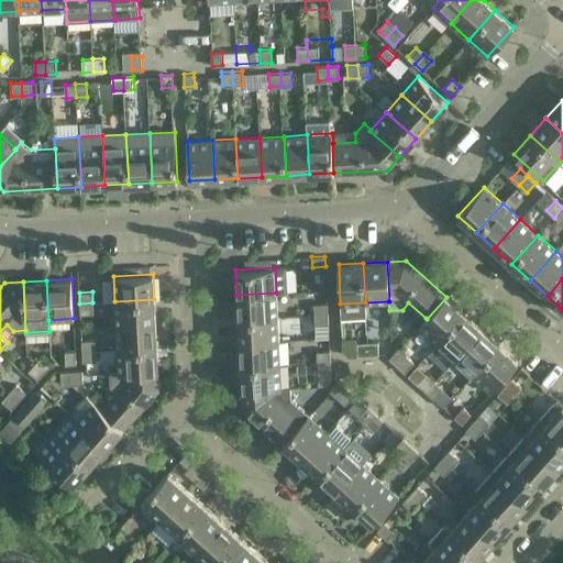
[(276,293),(236,295),(238,319),(277,317),(276,293)]
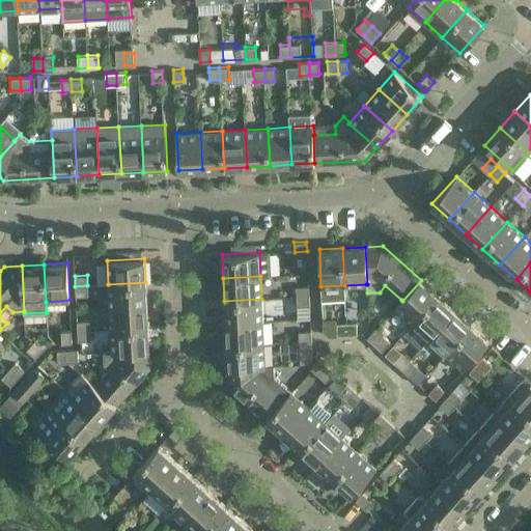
[(402,301),(401,300),(395,307),(413,323),(438,296),(421,280),(402,301)]
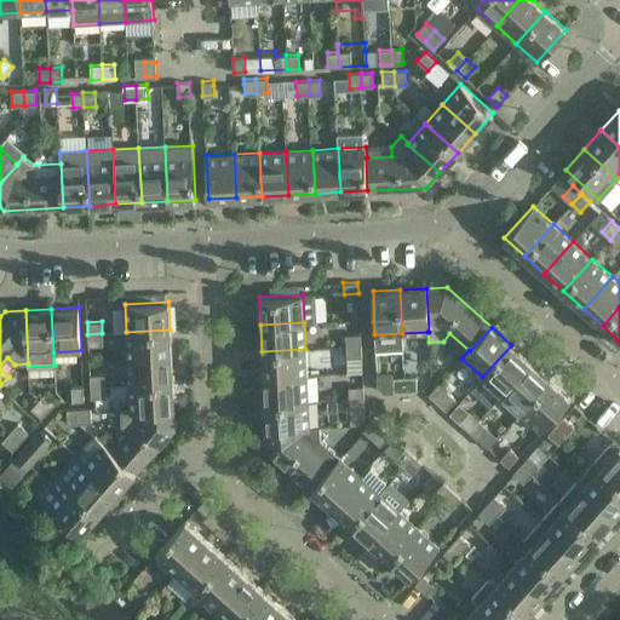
[(170,329),(126,332),(127,359),(171,356),(170,329)]
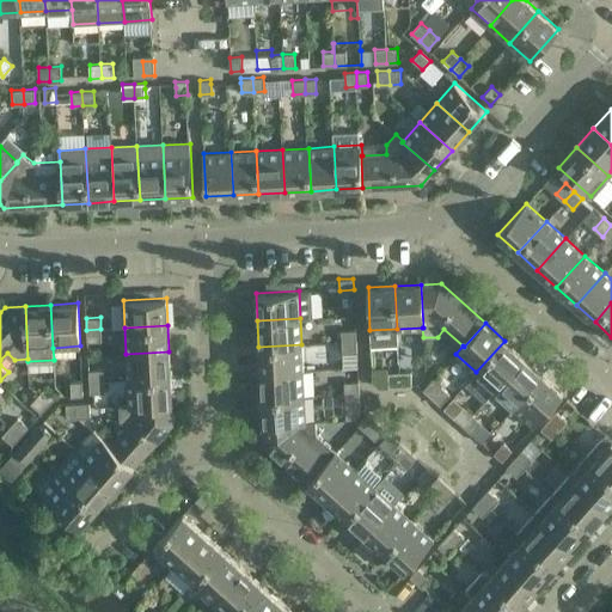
[(101,329),(86,330),(87,341),(102,341),(101,329)]
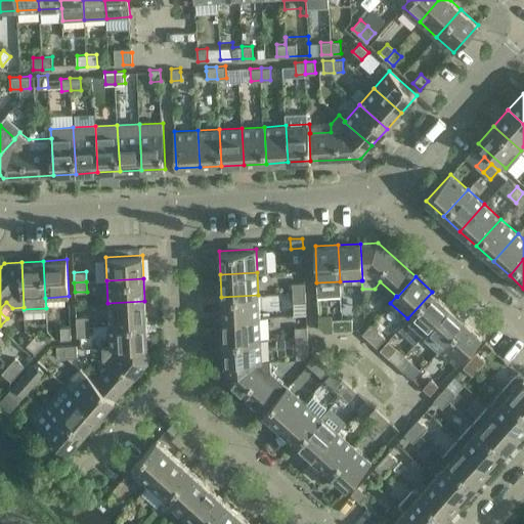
[(305,292),(304,282),(292,282),(293,293),(305,292)]
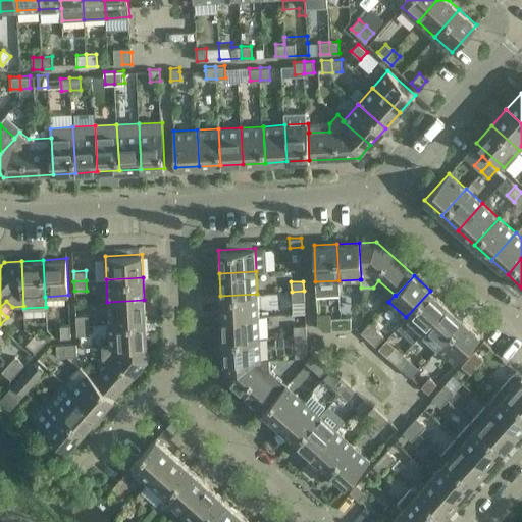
[(304,291),(292,292),(293,301),(305,301),(304,291)]
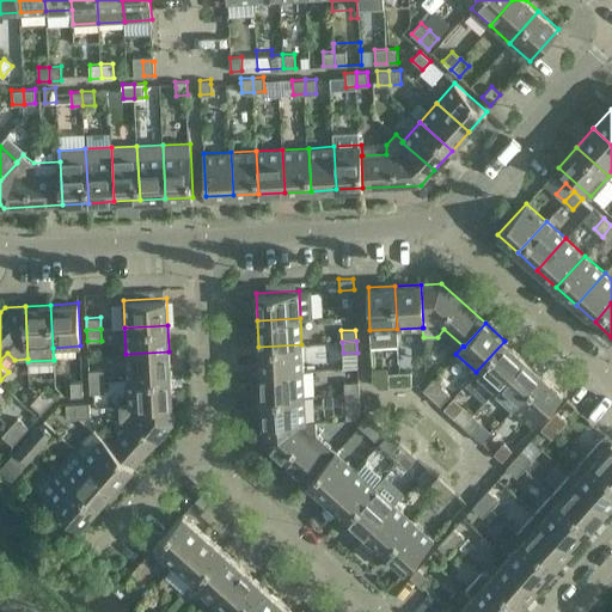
[(505,341),(476,372),(495,390),(524,357),(505,341)]
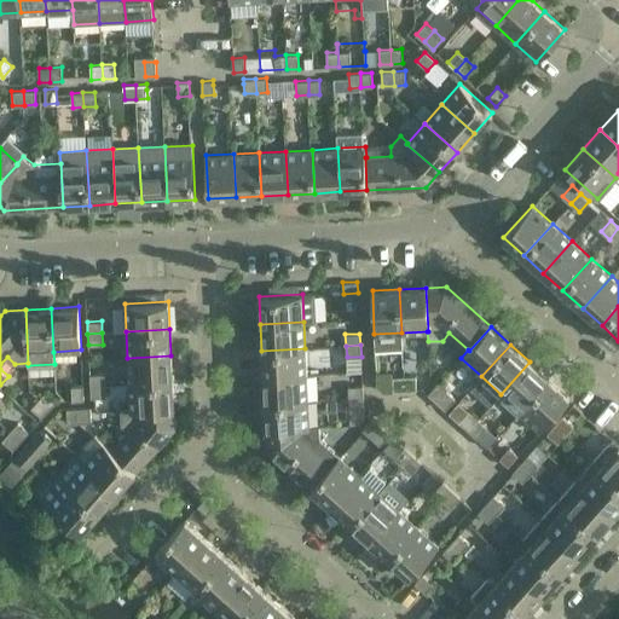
[(305,348),(261,351),(262,376),(306,374),(305,348)]
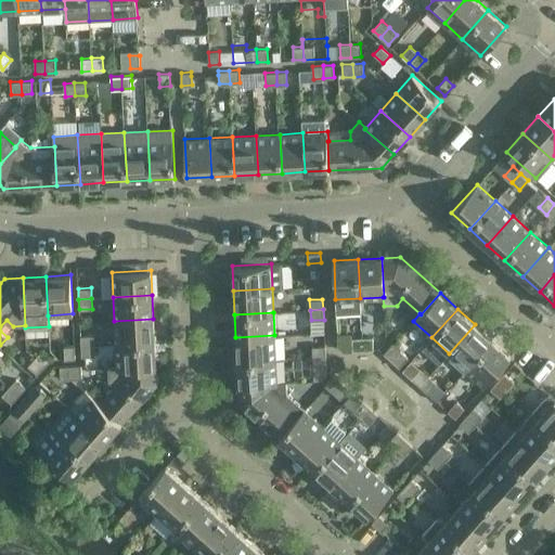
[(153,319),(114,321),(116,344),(155,341),(153,319)]
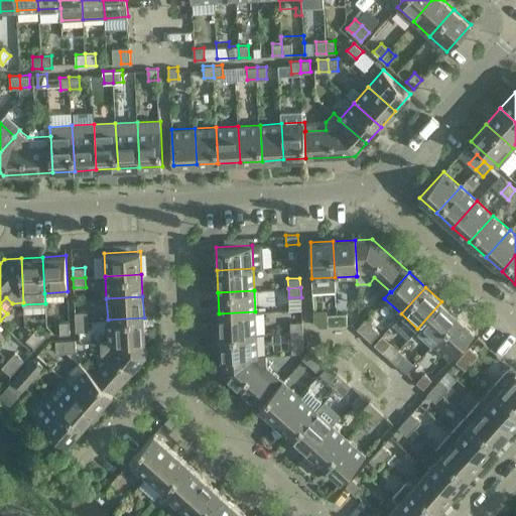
[(441,301),(417,329),(433,343),(458,315),(441,301)]
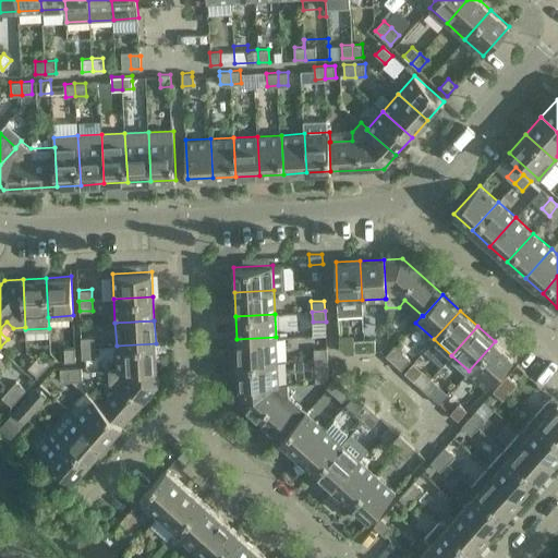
[(82,348),(95,347),(94,337),(81,337),(82,348)]
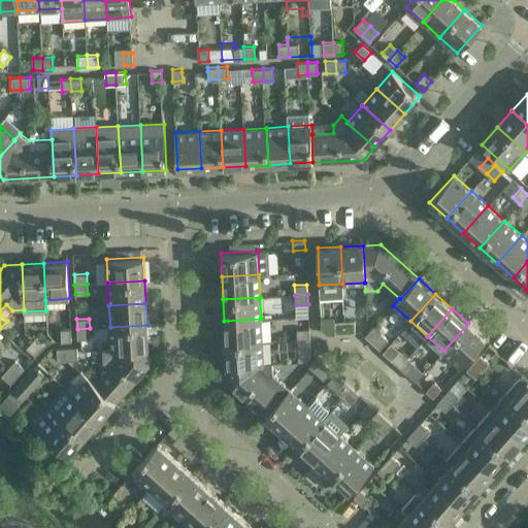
[(261,319),(224,321),(225,343),(262,341),(261,319)]
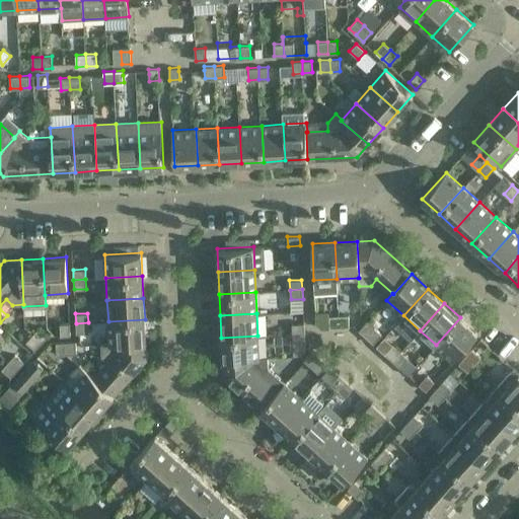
[(339,315),(340,327),(349,326),(349,314),(339,315)]
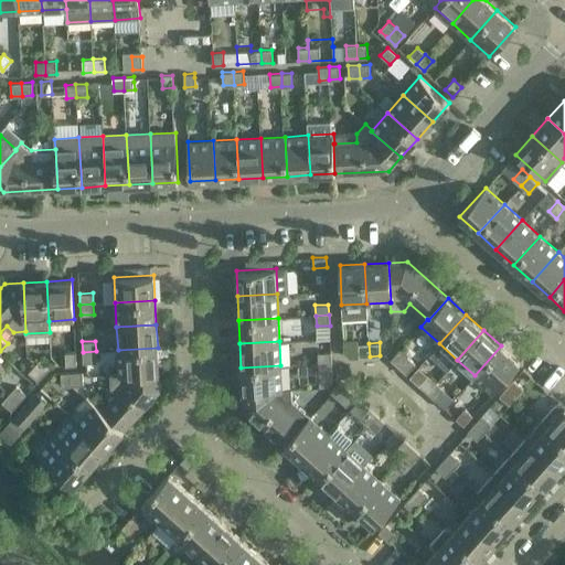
[(358,343),(359,356),(370,356),(369,343),(358,343)]
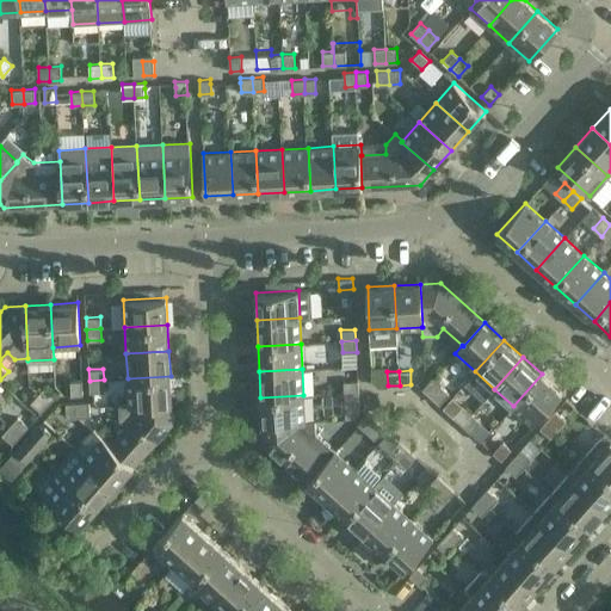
[(542,374),(513,406),(534,424),(562,393),(542,374)]
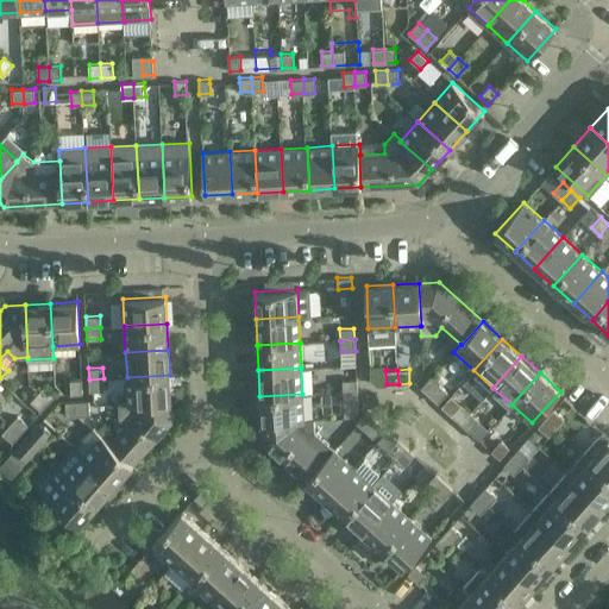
[(170,375),(127,377),(129,402),(129,403),(171,401),(170,375)]
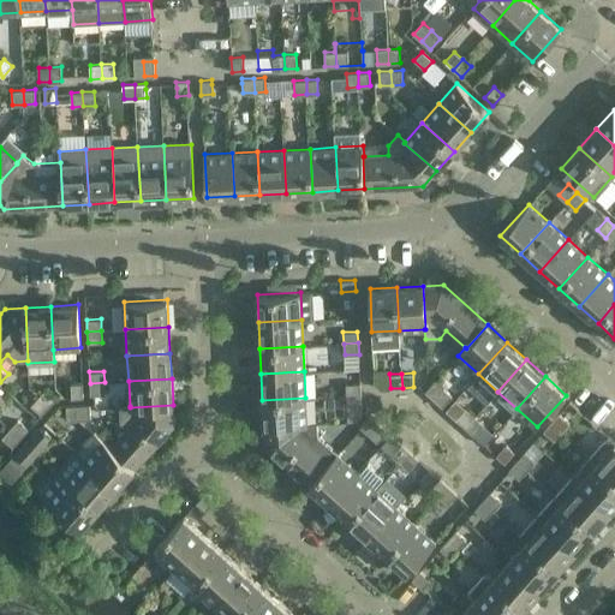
[(434,399),(443,388),(435,380),(425,390),(434,399)]
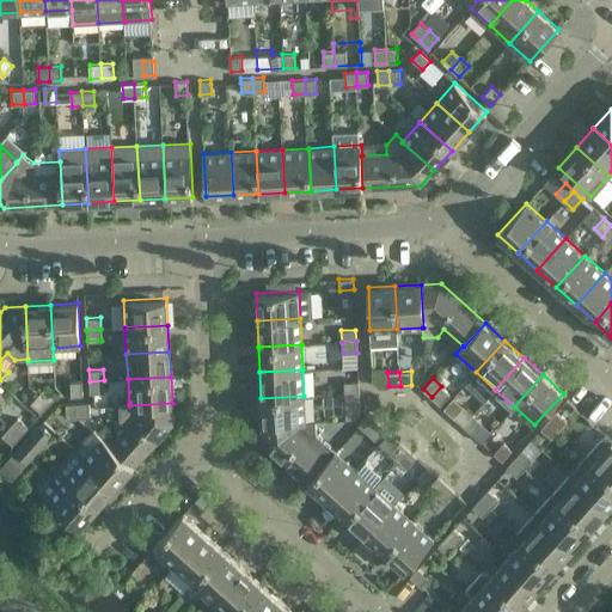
[(90,381),(90,393),(104,392),(104,380),(90,381)]
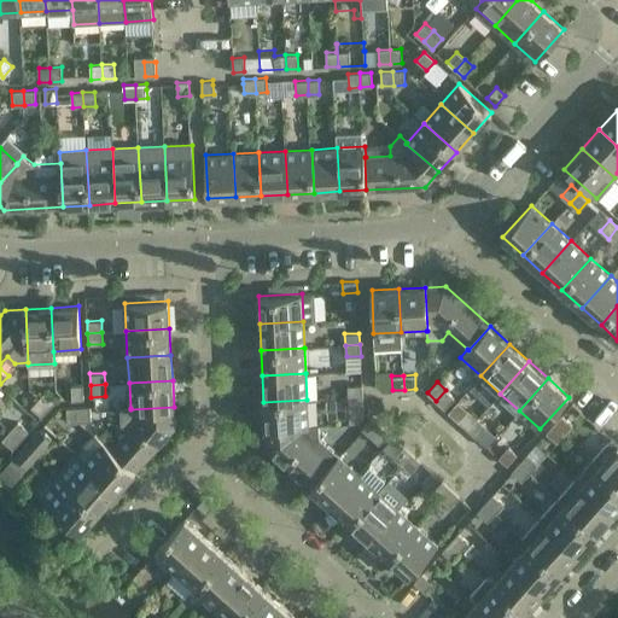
[(71,385),(73,400),(83,400),(83,385),(71,385)]
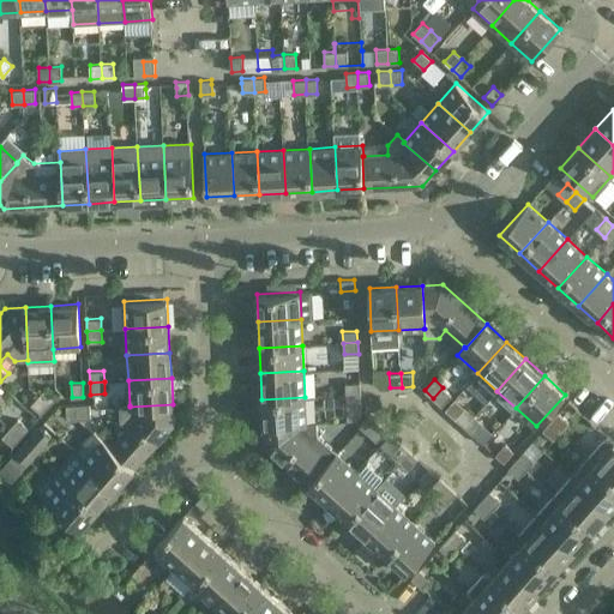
[(360,393),(360,383),(345,383),(345,395),(360,393)]
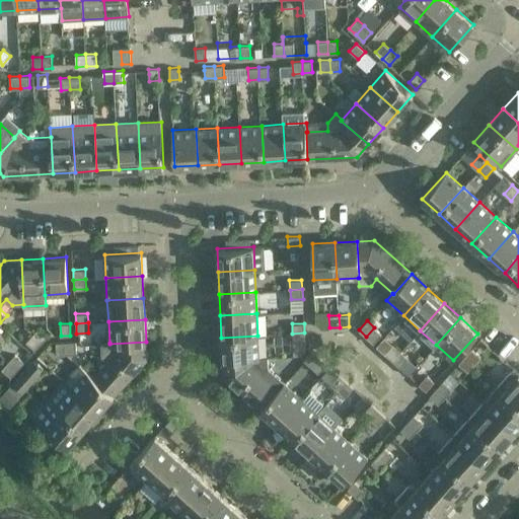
[(42,343),(49,336),(40,327),(33,335),(42,343)]
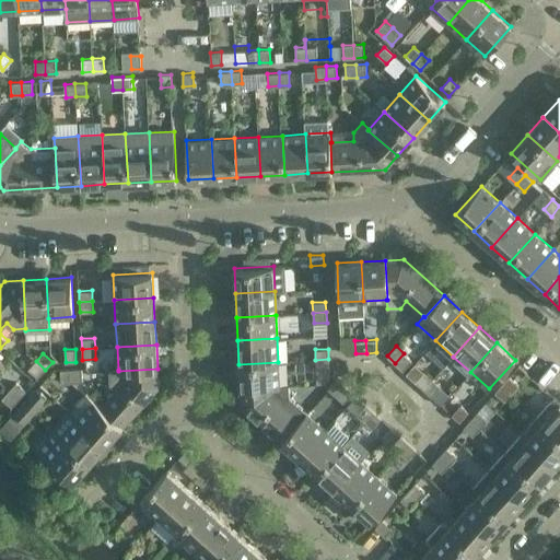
[(395,363),(403,370),(411,360),(404,353),(395,363)]
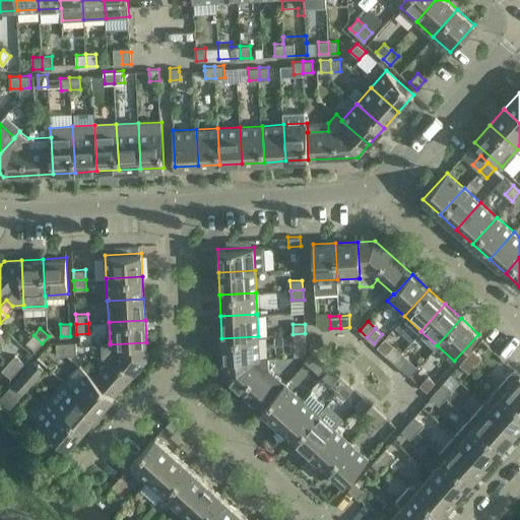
[(305,333),(293,334),(294,344),(306,343),(305,333)]
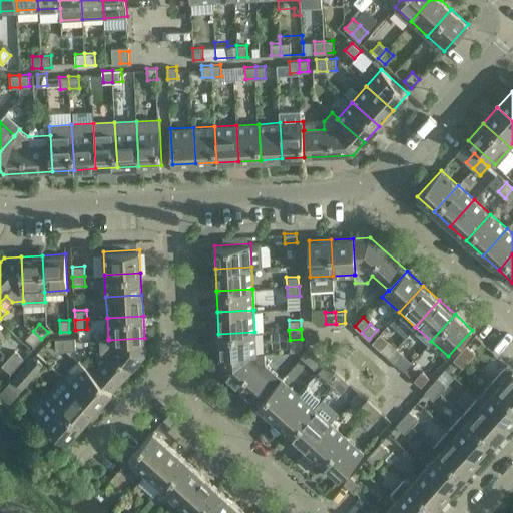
[(41,339),(33,331),(26,338),(35,346),(41,339)]
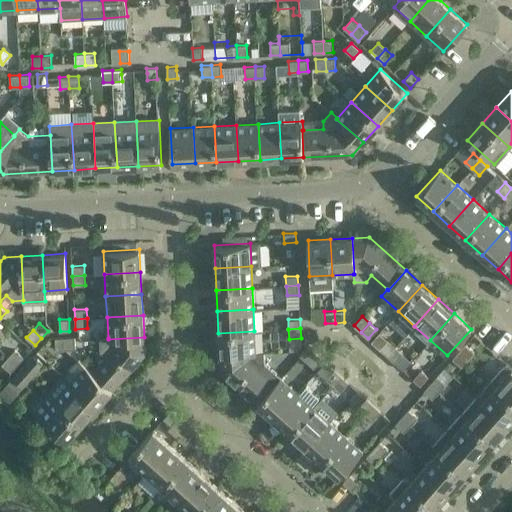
[(254,331),(218,333),(220,355),(256,353),(256,352),(254,331)]
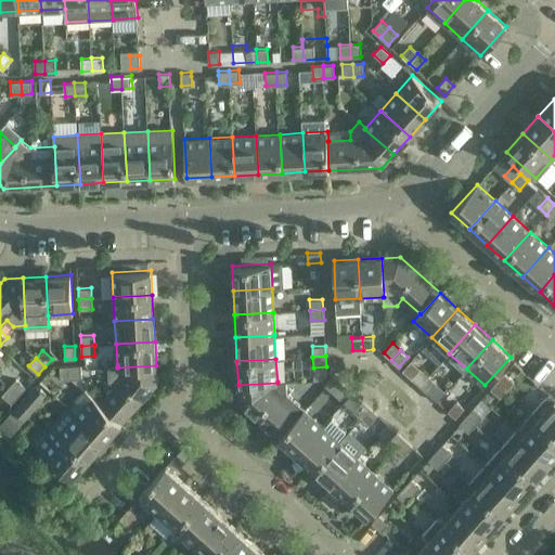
[(71,365),(72,378),(81,377),(81,364),(71,365)]
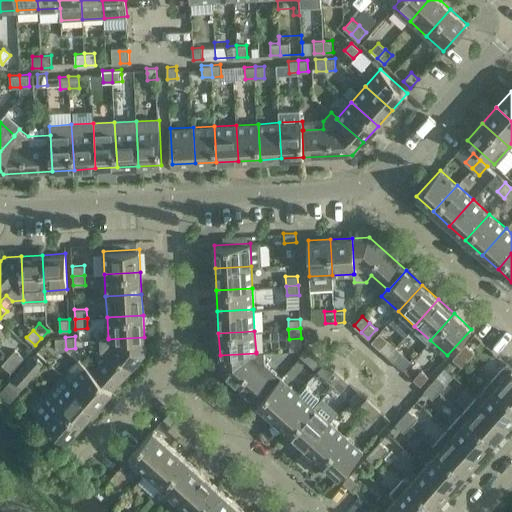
[(65,337),(55,338),(56,350),(66,349),(65,337)]
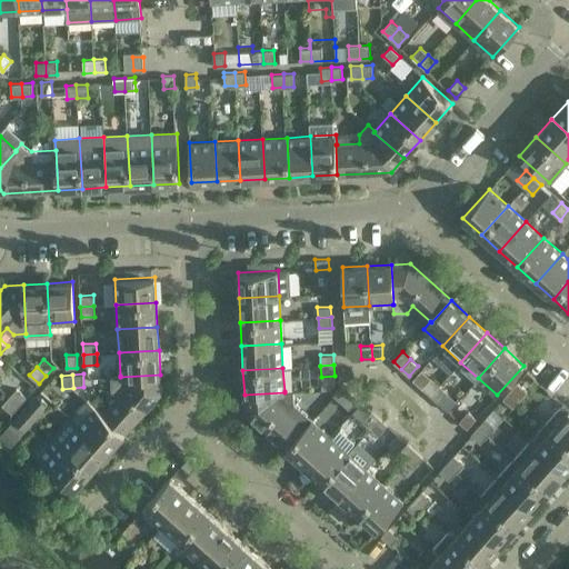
[(120,377),(120,376),(110,377),(111,390),(118,397),(103,413),(102,415),(125,433),(161,393),(160,375),(120,377)]
